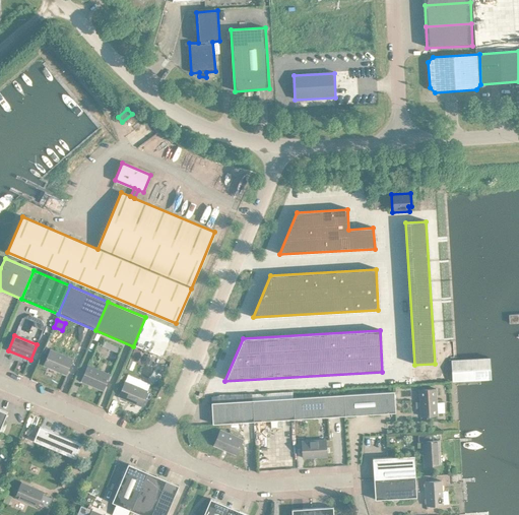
[(44,365),(66,375),(72,360),(50,349),(44,365)]
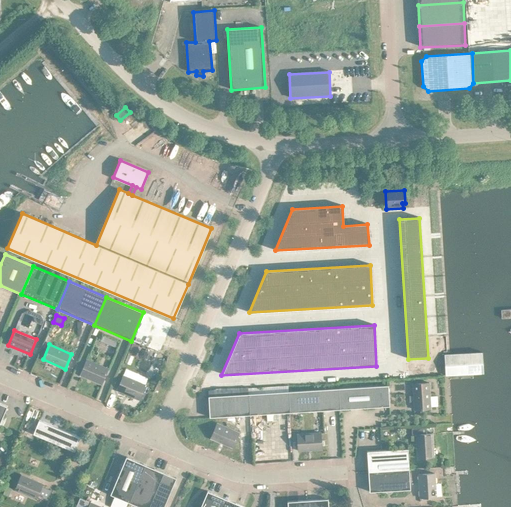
[(132,344),(128,354),(134,356),(139,346),(132,344)]
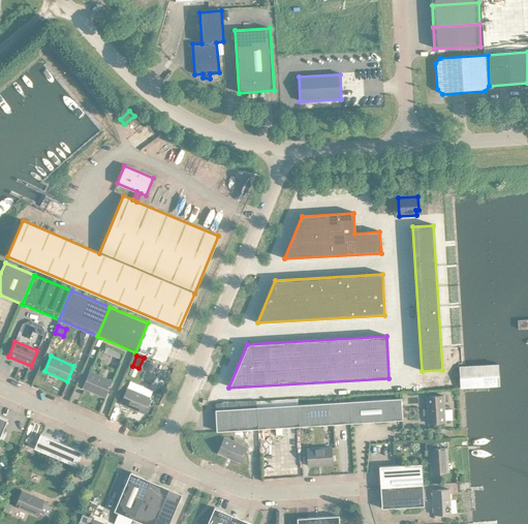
[(83,388),(105,397),(112,381),(89,372),(83,388)]
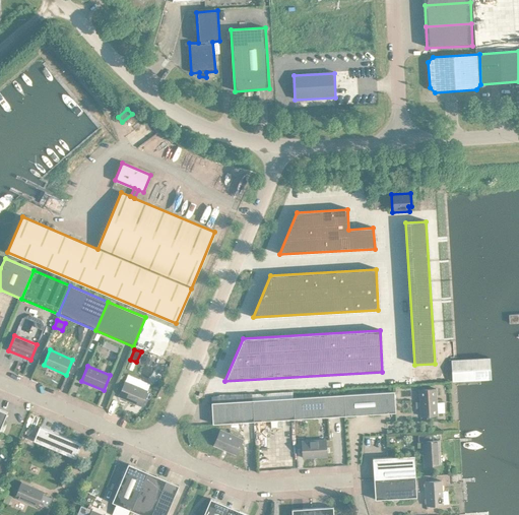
[(119,397),(140,406),(147,391),(125,382),(119,397)]
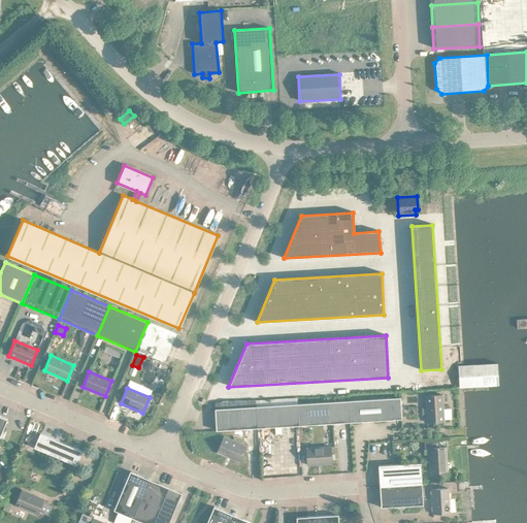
[(425,396),(427,423),(443,422),(442,395),(425,396)]
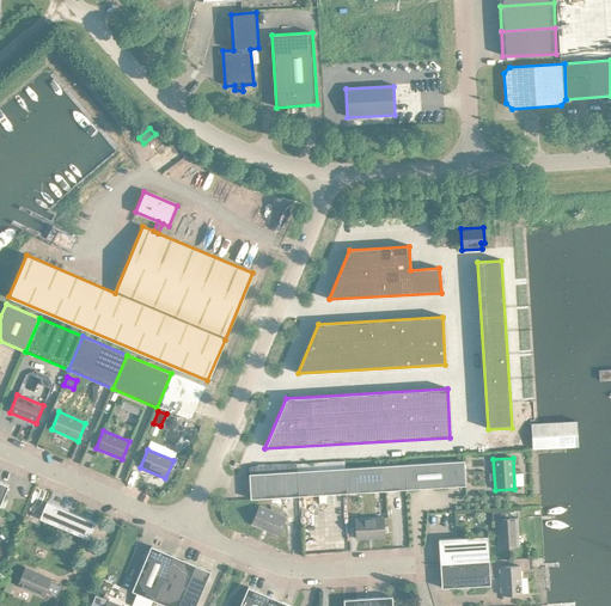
[(464,461),(404,465),(405,490),(465,485),(464,461)]
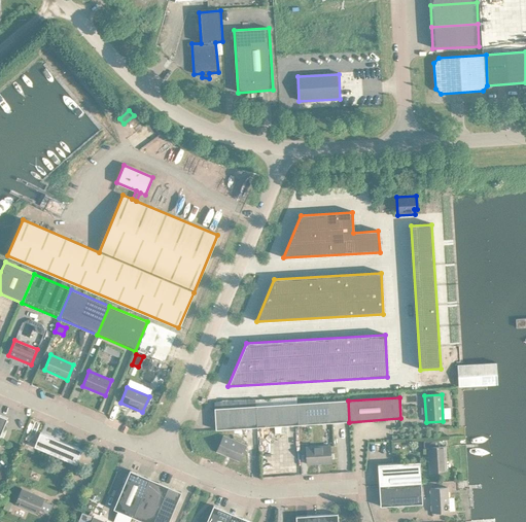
[(348,401),(296,404),(297,425),(349,422),(348,401)]
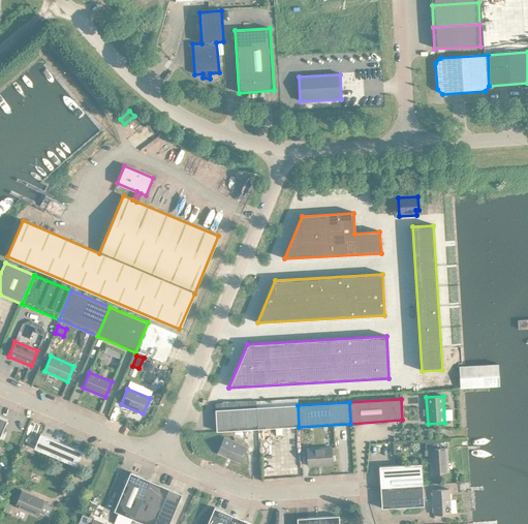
[(298,405),(256,407),(258,429),(299,427),(298,405)]
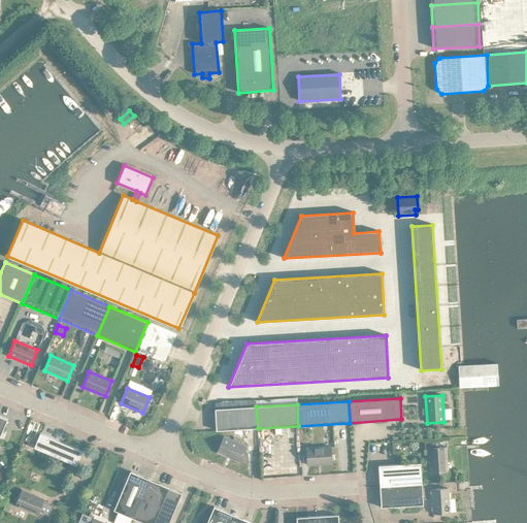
[(258,428),(256,406),(215,410),(216,431),(258,428)]
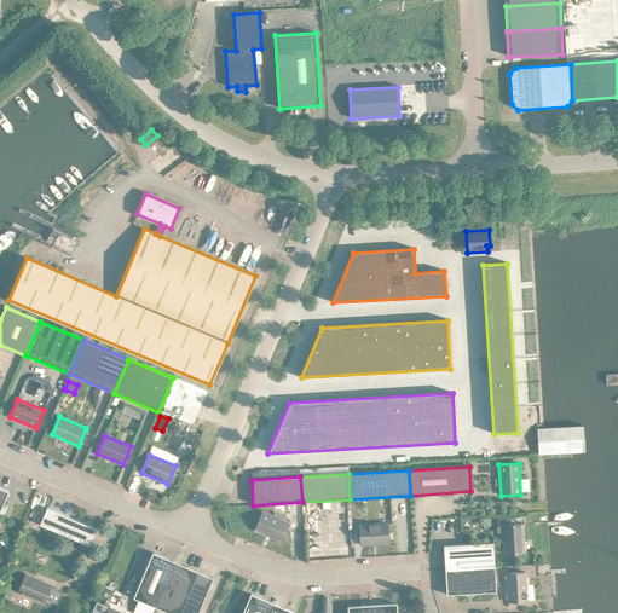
[(40,525),(90,547),(97,530),(47,508),(40,525)]
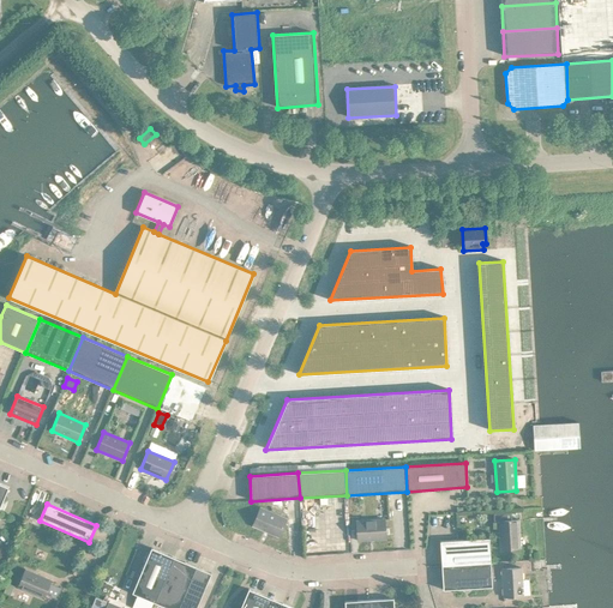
[(260,509),(252,527),(278,537),(286,519),(260,509)]
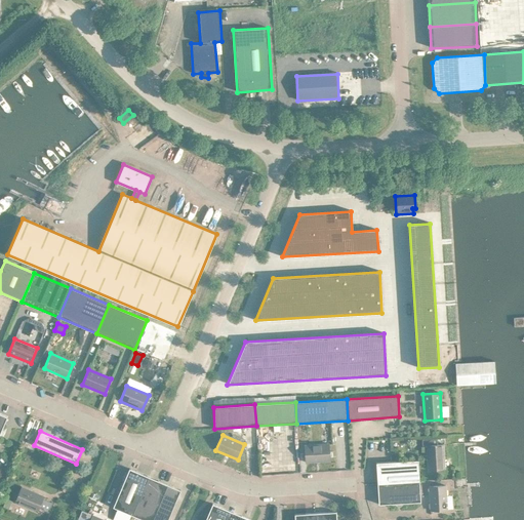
[(305,446),(306,463),(329,462),(328,444),(305,446)]
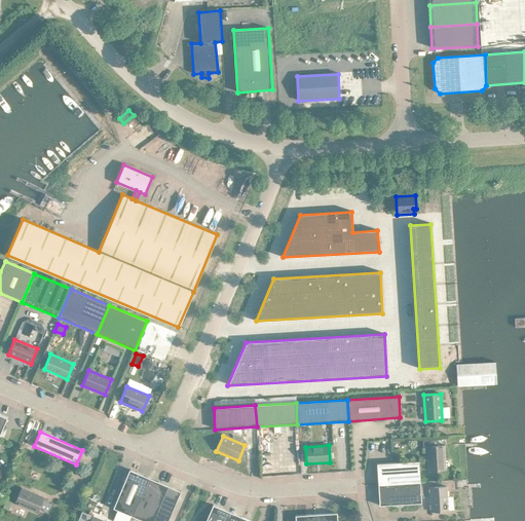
[(426,447),(428,471),(445,470),(444,446),(426,447)]
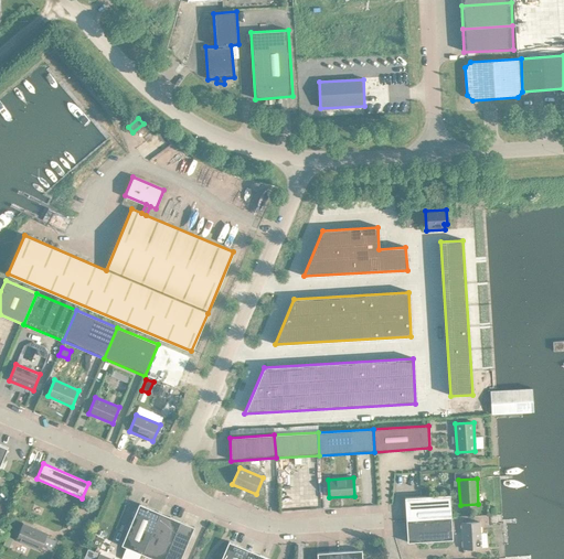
[(404,498),(406,520),(450,518),(449,495),(404,498)]
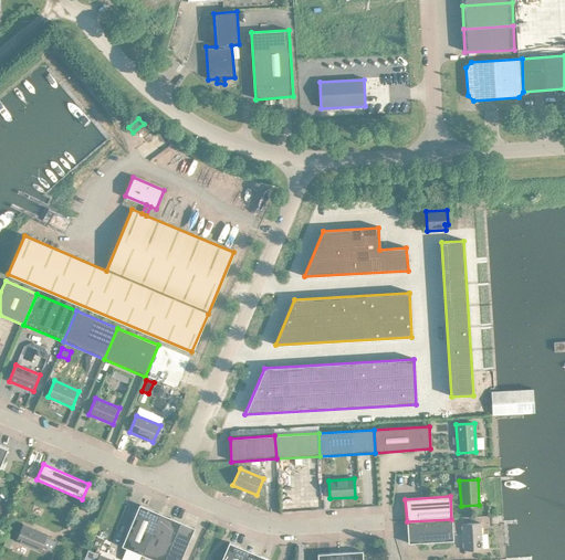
[(122,547),(143,556),(160,514),(139,505),(122,547)]
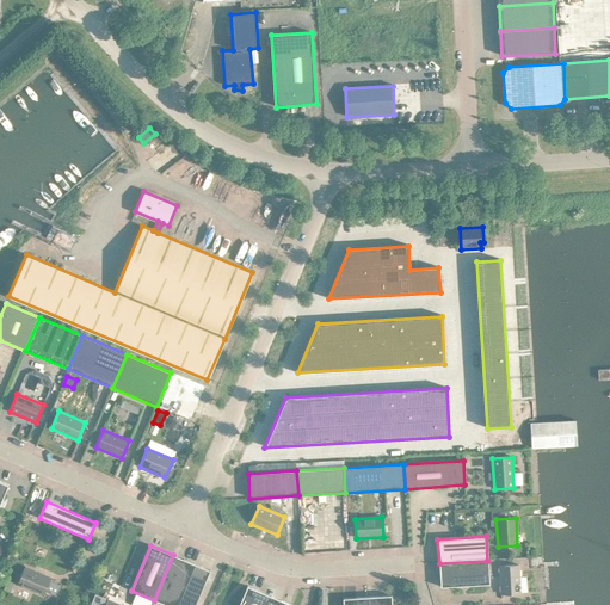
[(173,555),(154,600),(164,604),(195,604),(210,570),(173,555)]
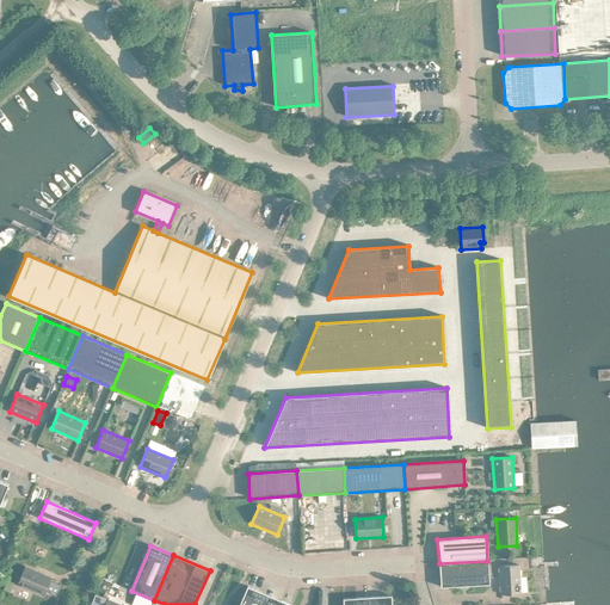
[(487,561),(439,563),(441,587),(490,585),(487,561)]
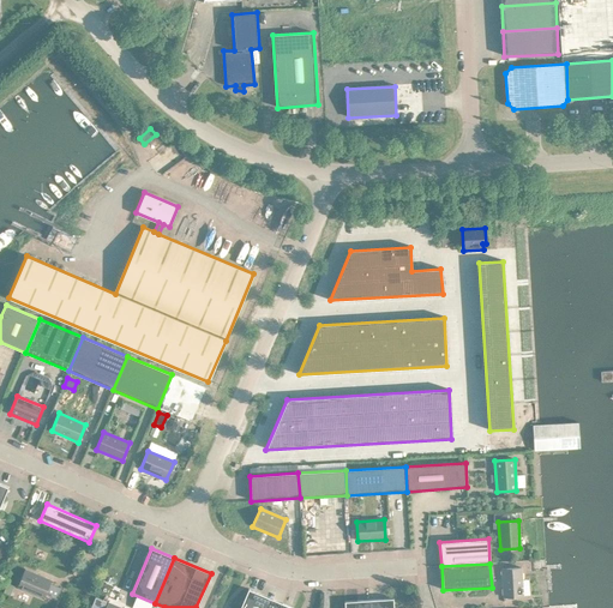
[(502,570),(503,597),(523,596),(521,569),(502,570)]
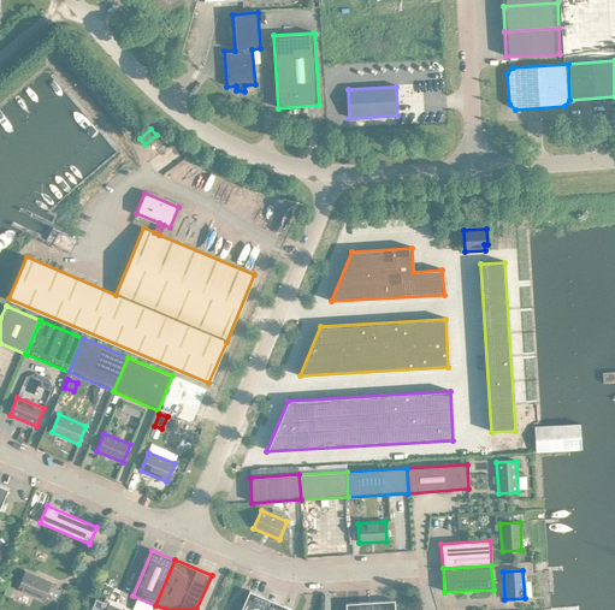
[(25,572),(17,590),(43,602),(51,582),(25,572)]
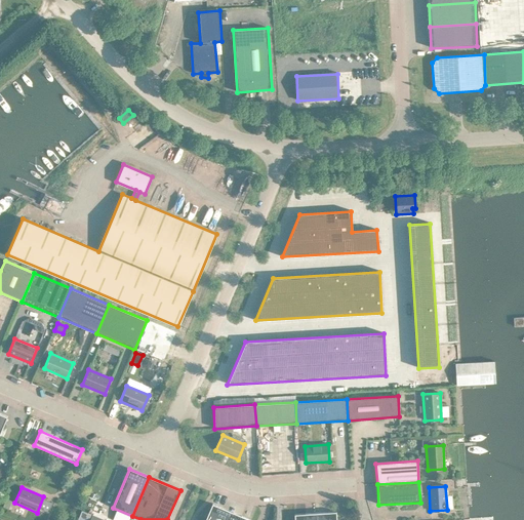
[(229,519),(232,512),(212,504),(205,519),(229,519)]
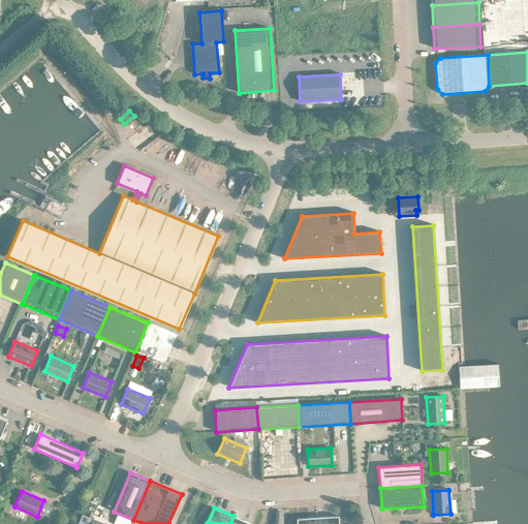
[(82,515),(78,523),(89,523),(91,519),(82,515)]
